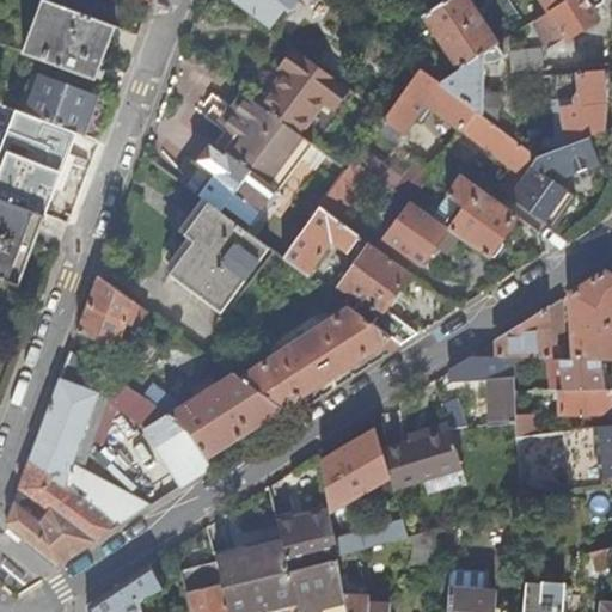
[(0,0),(0,43),(20,51),(38,0),(0,0)]
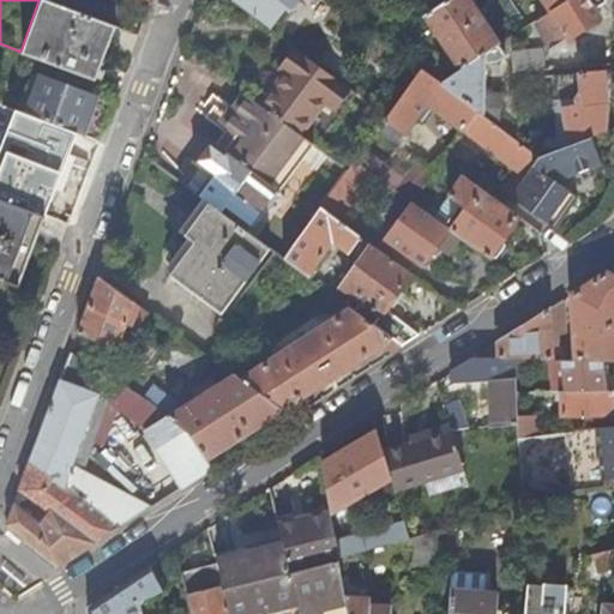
[(38,0),(20,52),(92,78),(112,24),(47,0),(38,0)]
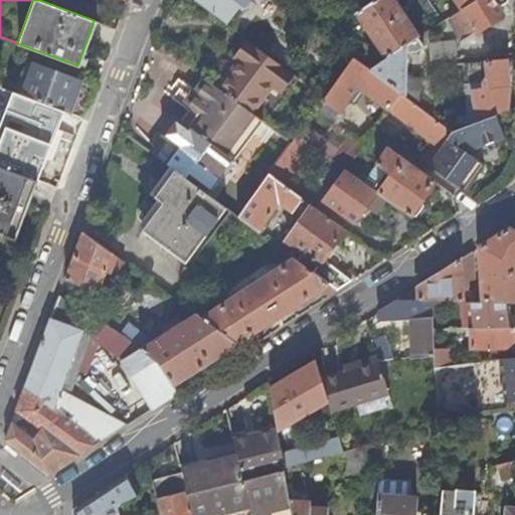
[(203,0),(201,4),(231,27),(251,0),(203,0)]
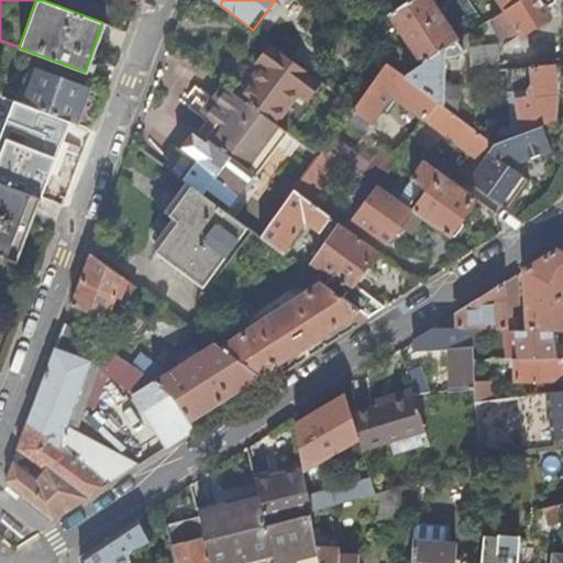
[(456,42),(429,0),(411,0),(392,13),(424,64),(456,42)]
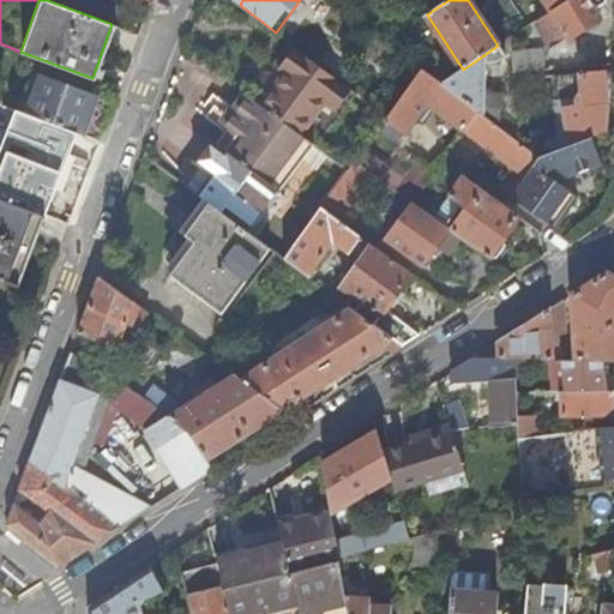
[(607,0),(569,0),(552,11),(536,22),(553,49),(602,17),(596,10),(606,4),(607,0)]
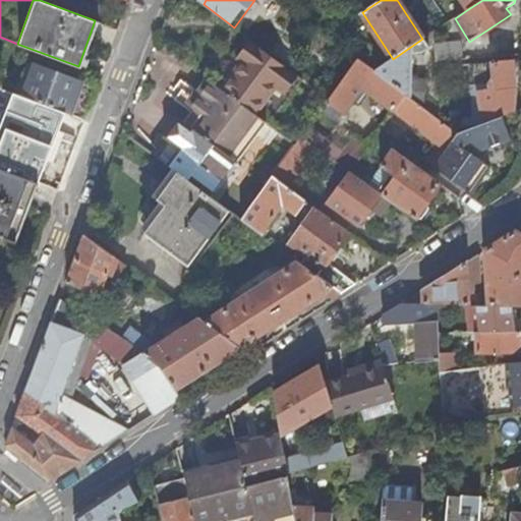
[(462,0),(468,9),(482,0),(462,0)]
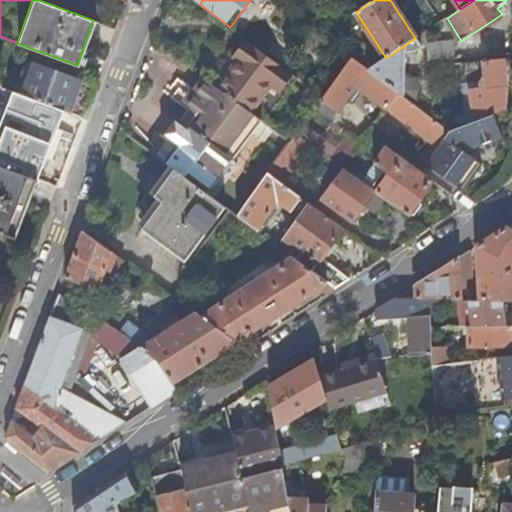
[(414,52),(415,38),(386,58),(369,69),(400,92),(404,94),(404,97),(417,106),(417,79),(404,79),(405,52),(414,52)]
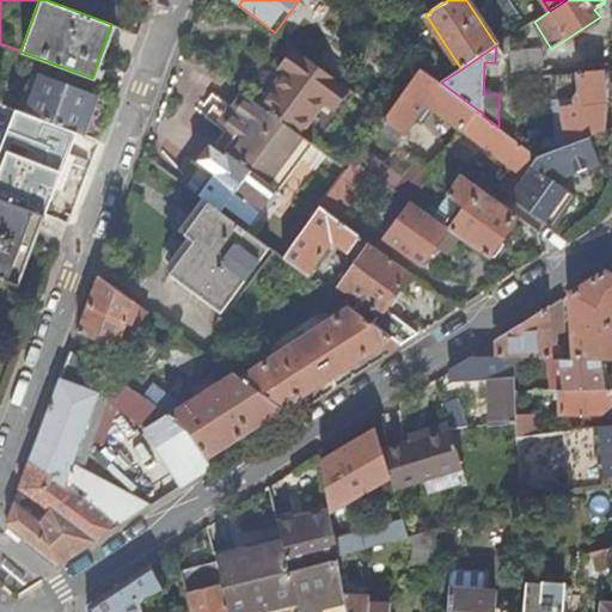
[(340,114),(355,93),(295,48),(282,67),(287,71),(261,105),(306,139),(330,106),(340,114)]
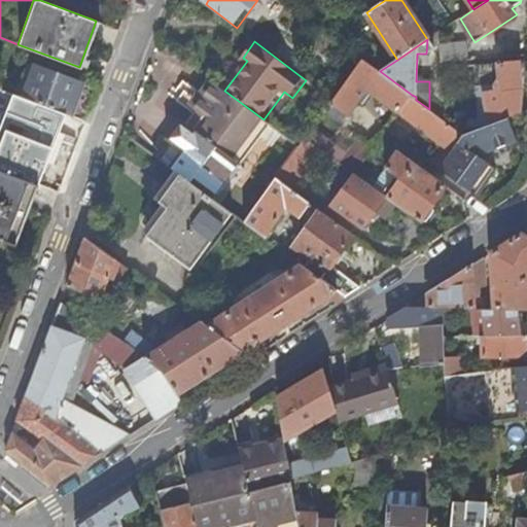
[(467,43),(440,45),(442,63),(468,60),(467,43)]
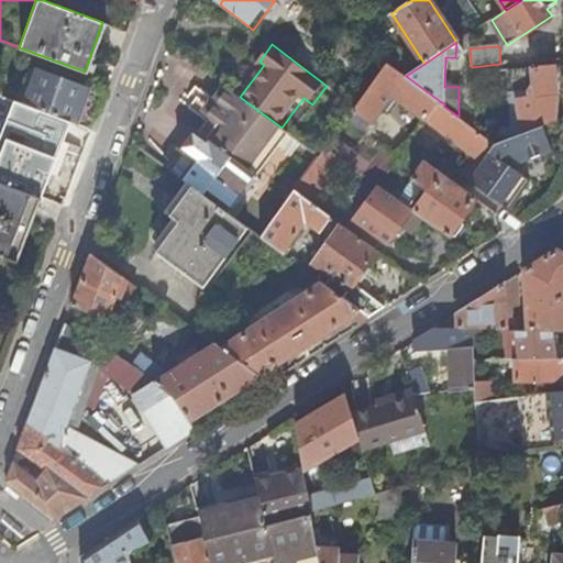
[(406,76),(388,64),(356,108),(355,110),(365,118),(363,122),(370,127),(387,103),(384,100),(389,94),(426,120),(440,101),(406,76)]
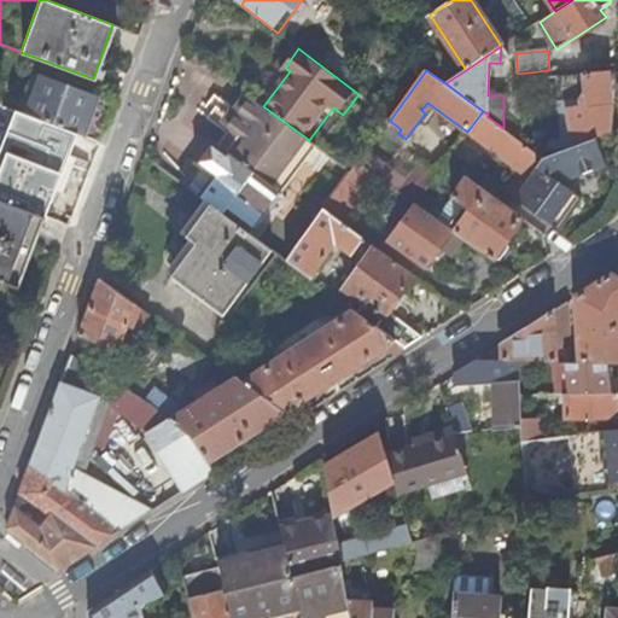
[(596,138),(612,132),(614,109),(612,81),(617,81),(617,71),(558,76),(560,109),(567,108),(576,145),(596,138)]
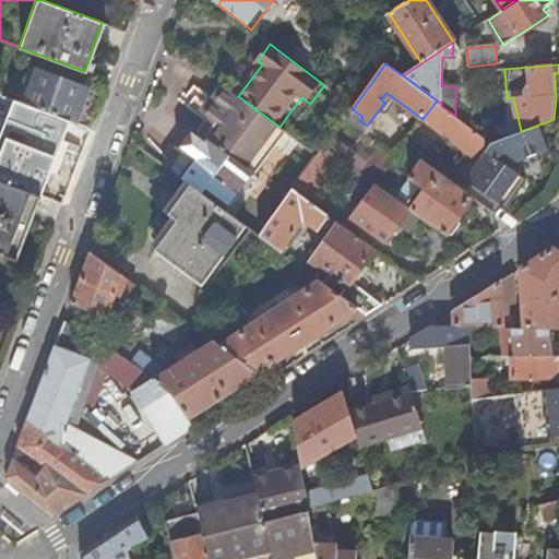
[(91,129),(97,109),(84,104),(91,87),(36,68),(23,103),(43,110),(62,118),(91,129)]
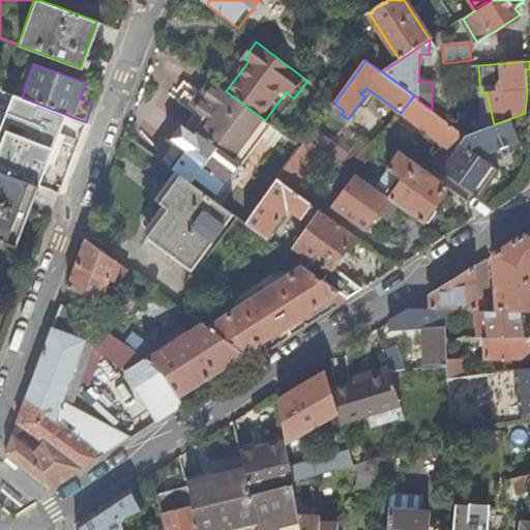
[(212,82),(209,80),(200,93),(202,94),(212,82)]
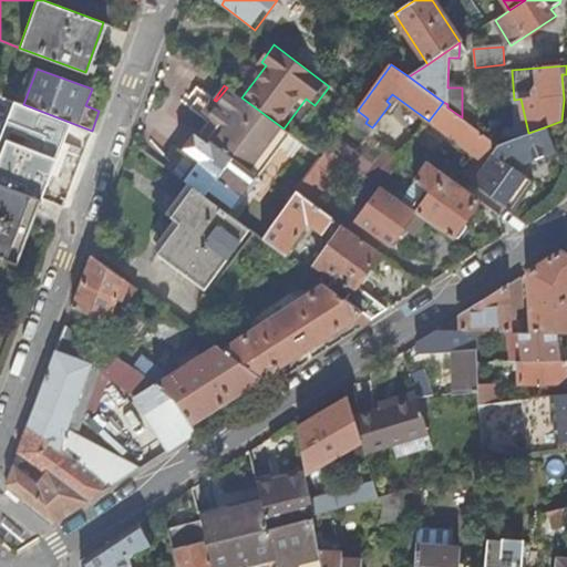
[(290,133),(284,129),(241,98),(227,88),(216,101),(214,100),(208,96),(199,109),(213,117),(216,121),(204,136),(251,173),(264,157),(270,162),(281,146),(290,133)]
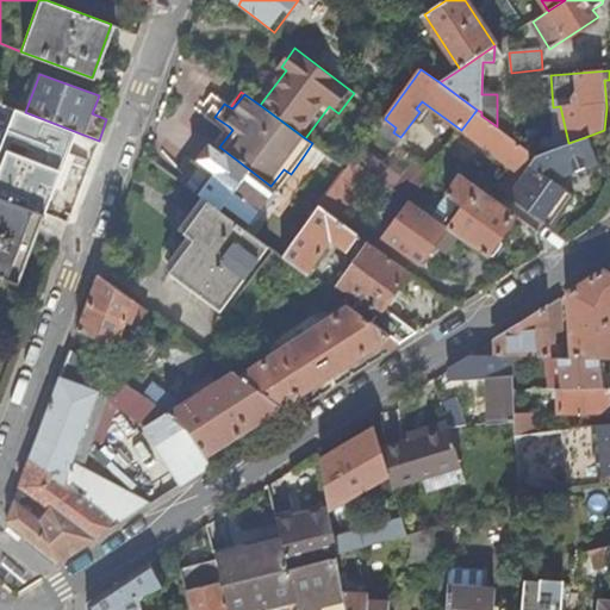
[(106,119),(113,101),(99,95),(92,113),(106,119)]
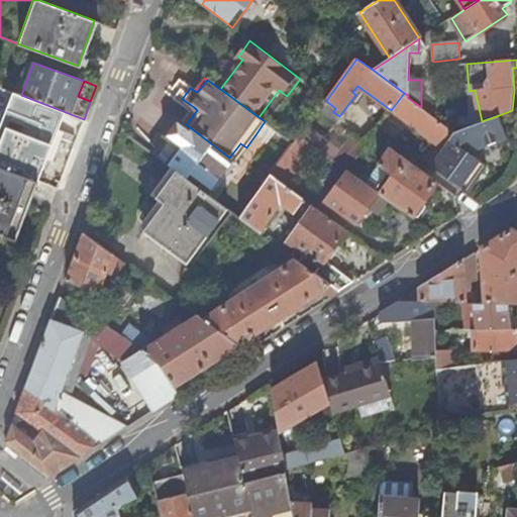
[(53,120),(58,109),(39,102),(21,95),(4,89),(0,100),(0,101),(6,104),(7,103),(53,120)]
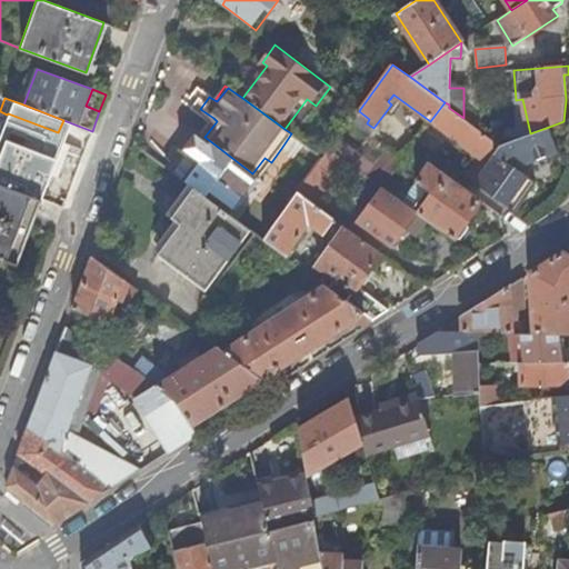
[(522,99),(516,100),(522,137),(530,133),(522,99)]
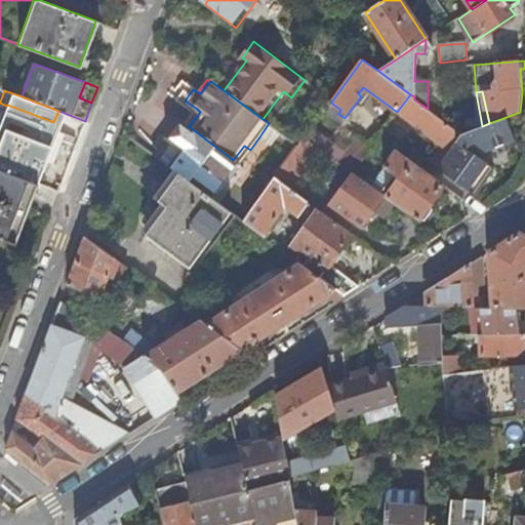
[(431,163),(438,168),(458,138),(461,134),(428,109),(414,99),(414,96),(410,94),(397,112),(409,121),(442,146),(431,163)]
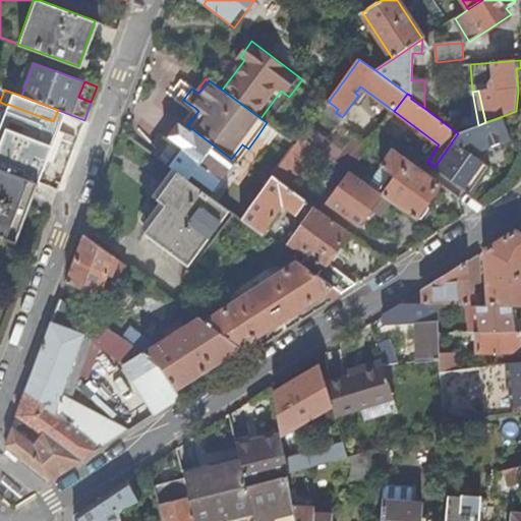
[(39,182),(53,187),(64,158),(60,157),(63,148),(51,143),(50,143),(46,142),(53,121),(7,104),(6,105),(0,122),(0,143),(17,150),(9,171),(39,182)]
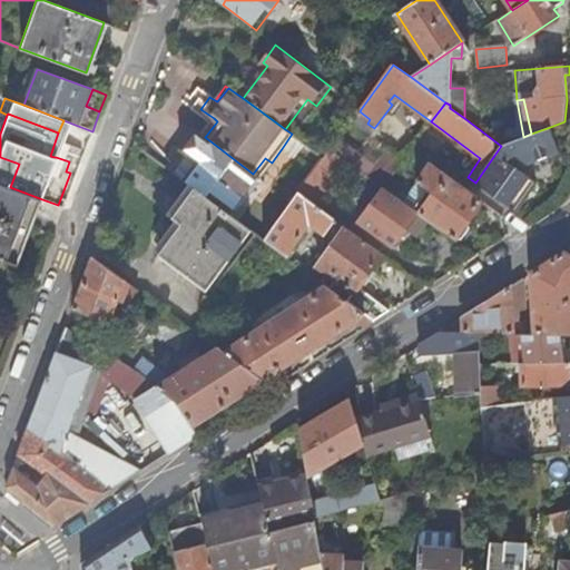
[(214,118),(202,135),(205,137),(217,121),(214,118)]
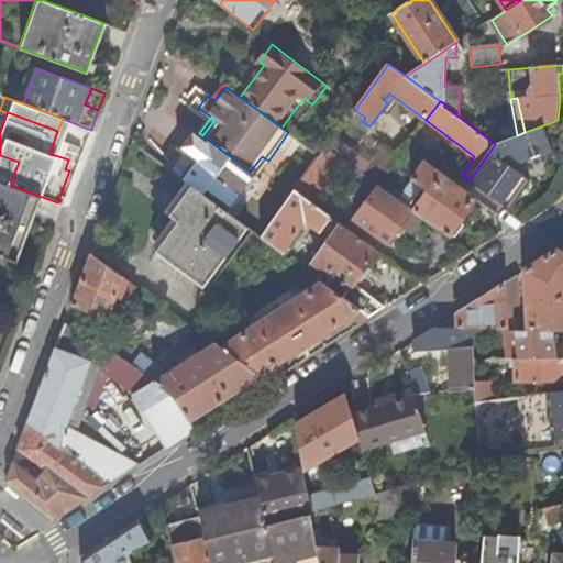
[(553,148),(543,125),(525,132),(517,135),(495,144),(492,148),(470,180),(510,209),(531,180),(516,169),(520,162),(553,148)]
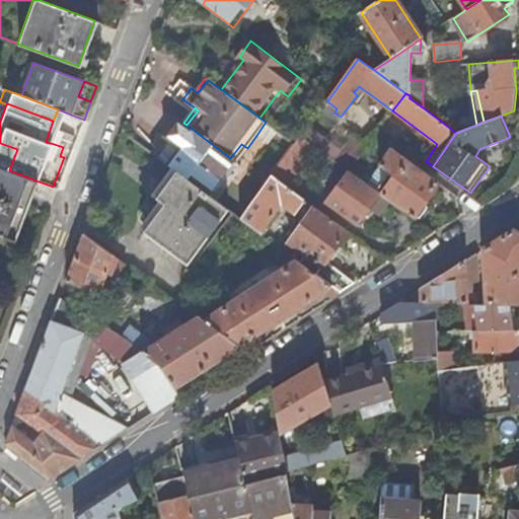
[(180,148),(168,165),(177,172),(209,196),(234,161),(230,158),(187,125),(183,123),(178,119),(165,136),(180,148)]
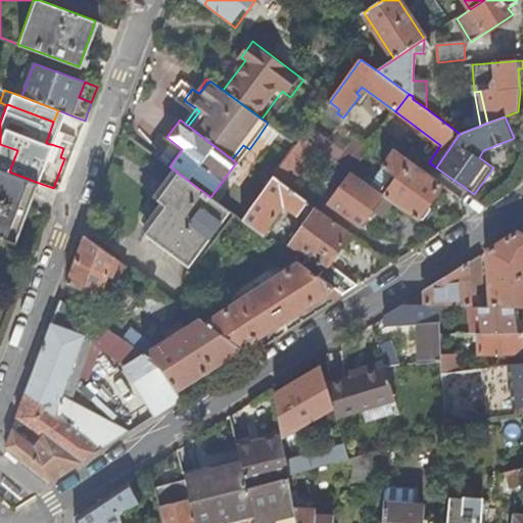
[(388,121),(382,129),(402,143),(408,135),(388,121)]
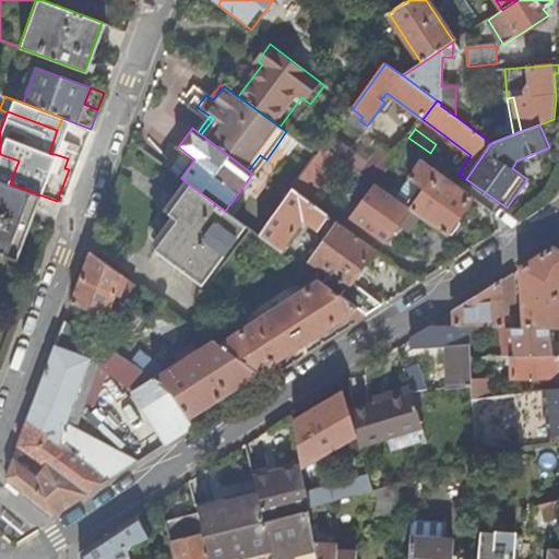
[(280,146),(289,134),(286,131),(277,144),(280,146)]
